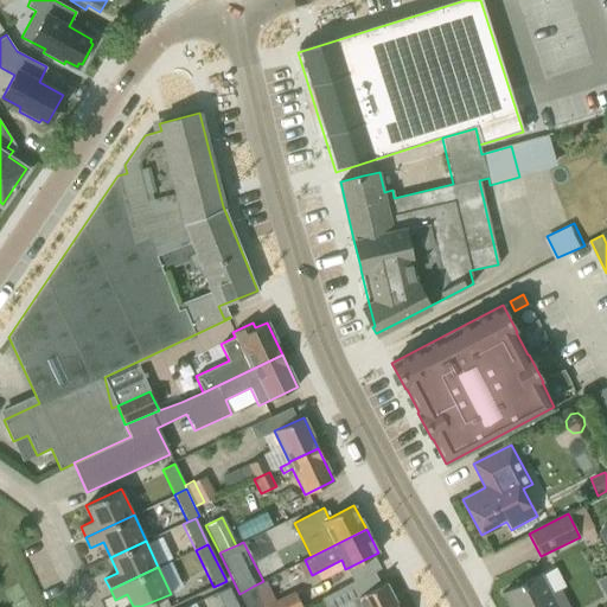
[(504,593),(511,606),(568,606),(560,589),(551,594),(541,573),(504,593)]
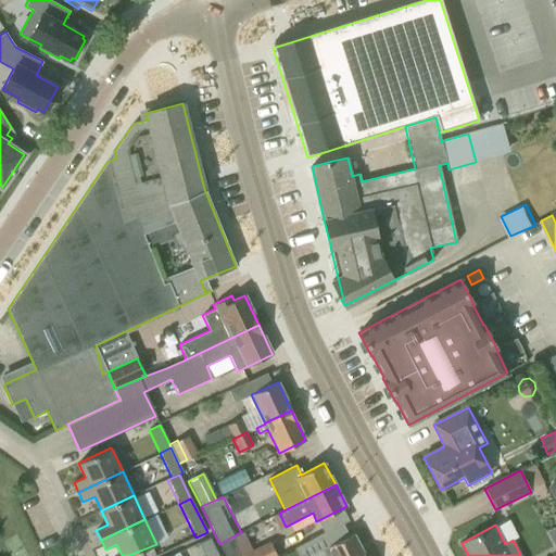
[(364,555),(353,534),(323,550),(325,555),(364,555)]
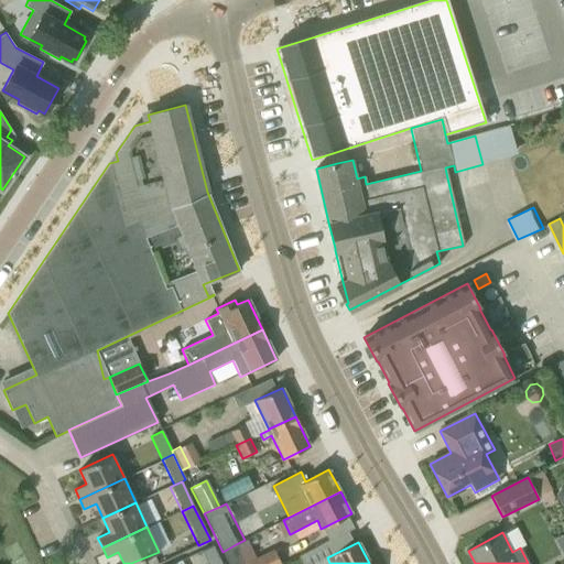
[(236,544),(223,552),(228,563),(277,563),(271,551),(257,557),(253,551),(242,556),(236,544)]
